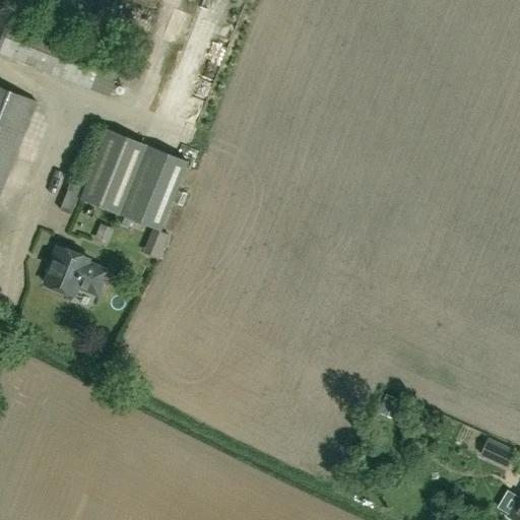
[(13,9),(0,43),(0,51),(111,95),(127,55),(13,9)]
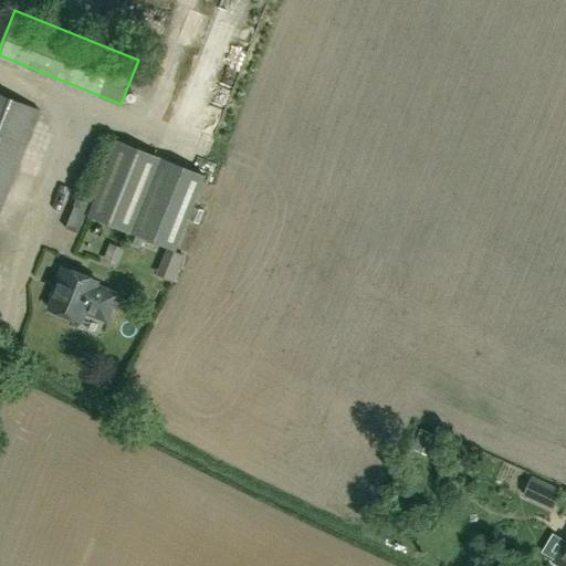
[(0,94),(0,211),(41,111),(0,94)]
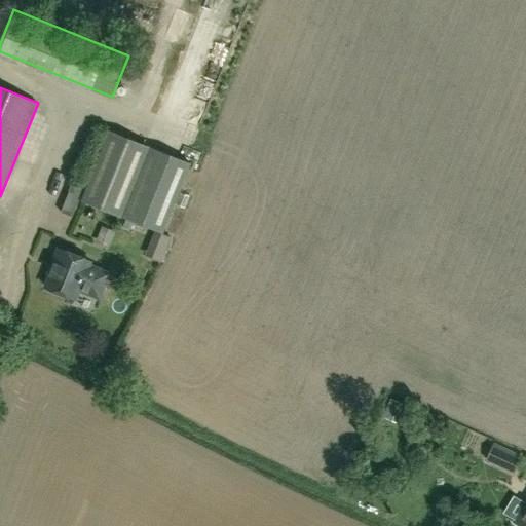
[(70,190),(63,209),(74,213),(85,188),(75,185),(99,126),(58,110),(32,175),(70,190)]
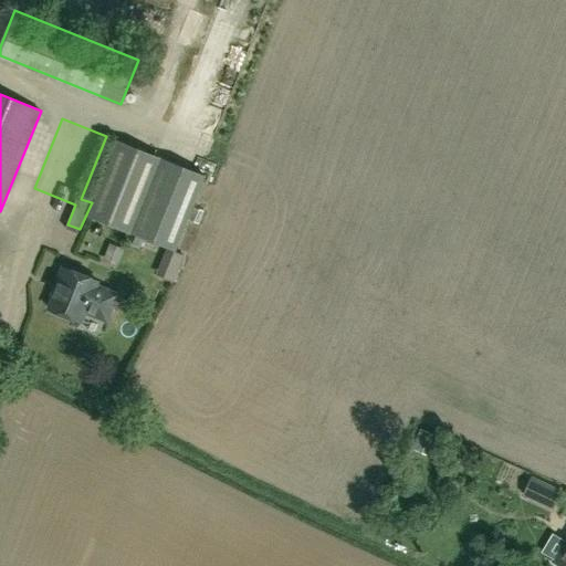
[(160,157),(118,140),(88,216),(130,232),(160,157)]
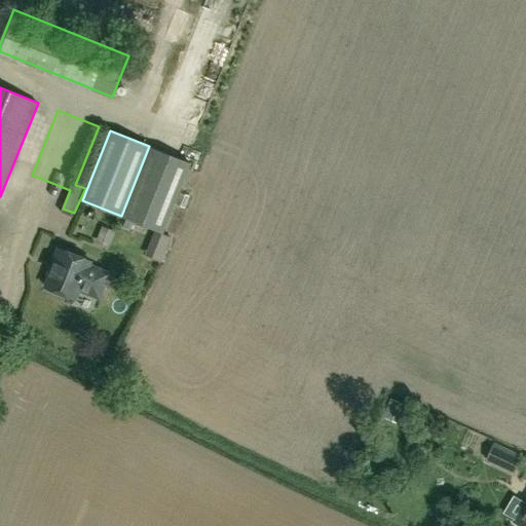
[(61,251),(45,288),(75,299),(79,290),(100,298),(109,273),(88,265),(90,261),(59,249),(59,250),(61,251)]
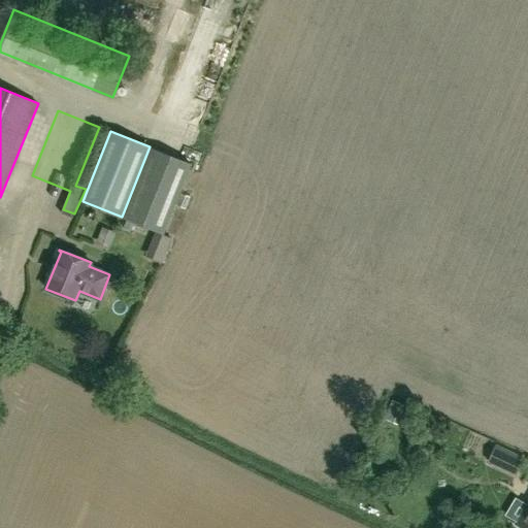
[(527,527),(527,500),(527,503),(521,499),(509,519),(524,527),(527,527)]
